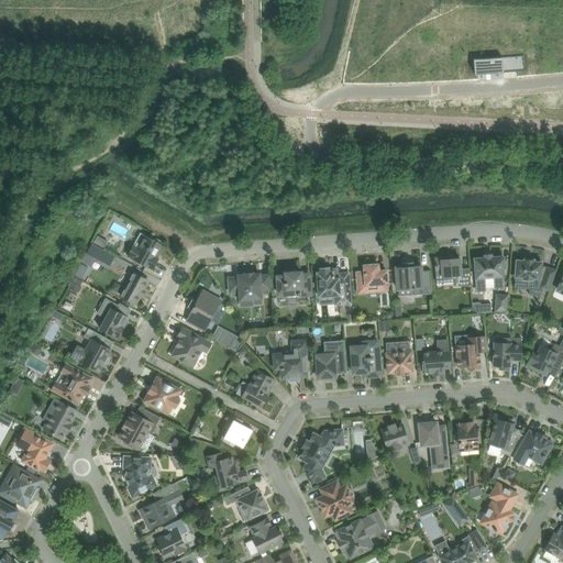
[(523,55),(474,59),(475,74),(525,70),(523,55)]
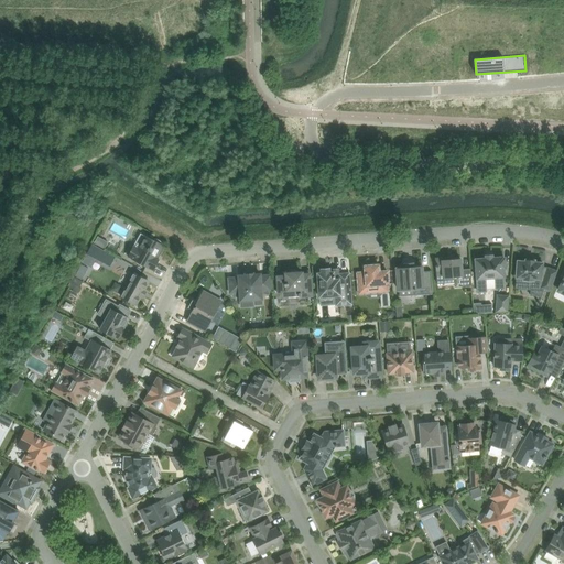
[(128,256),(143,264),(153,270),(159,259),(155,258),(158,253),(160,255),(163,248),(161,246),(162,245),(160,243),(161,241),(155,238),(154,240),(144,235),(138,248),(133,246),(128,256)]
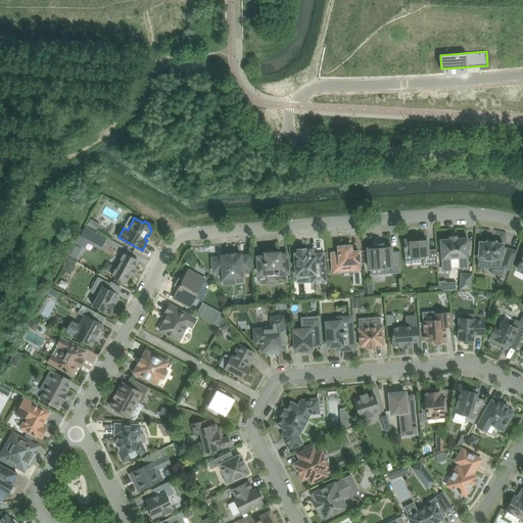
[(91,219),(87,225),(97,230),(100,225),(91,219)]
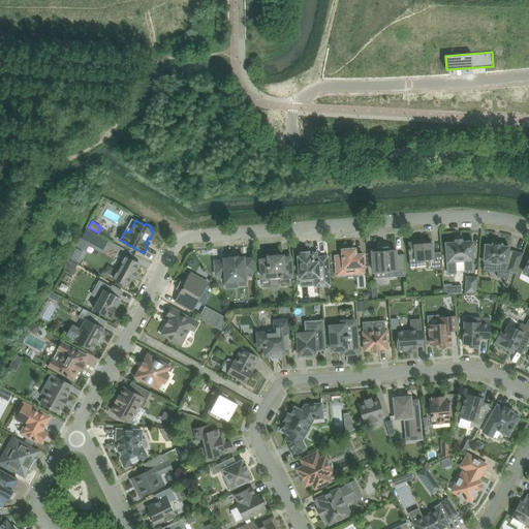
[(86,228),(76,245),(86,250),(90,243),(102,249),(107,240),(86,228)]
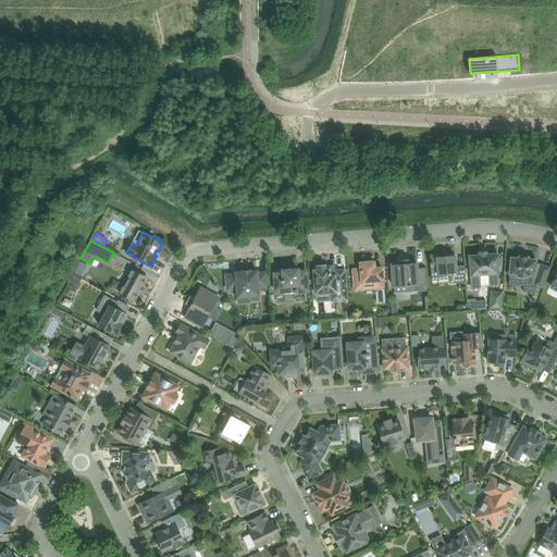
[(479,255),(469,256),(470,267),(472,288),(481,287),(480,285),(490,285),(497,284),(497,280),(497,273),(498,273),(497,264),(499,264),(498,255),(496,255),(496,254),(486,255),(486,251),(479,252),(479,255)]
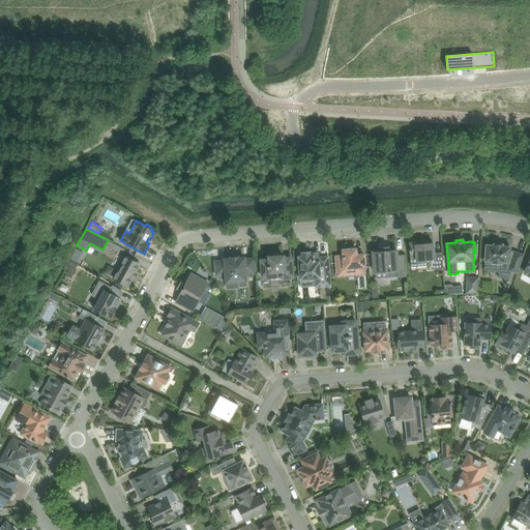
[(416,261),(427,260),(428,269),(443,268),(442,253),(434,253),(433,242),(427,243),(427,241),(421,241),(421,243),(416,244),(416,242),(409,243),(411,267),(417,266),(416,261)]
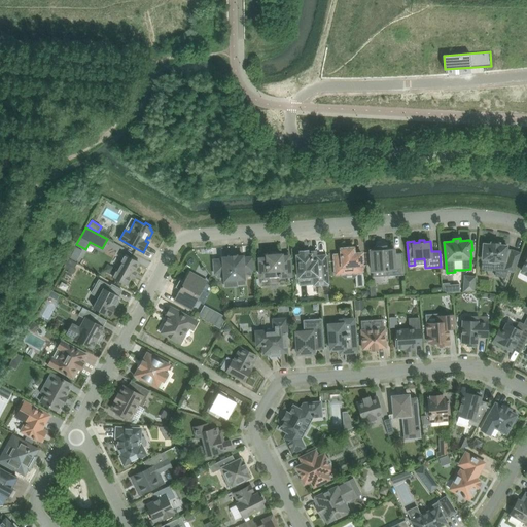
[(121,252),(124,246),(112,241),(110,247),(121,252)]
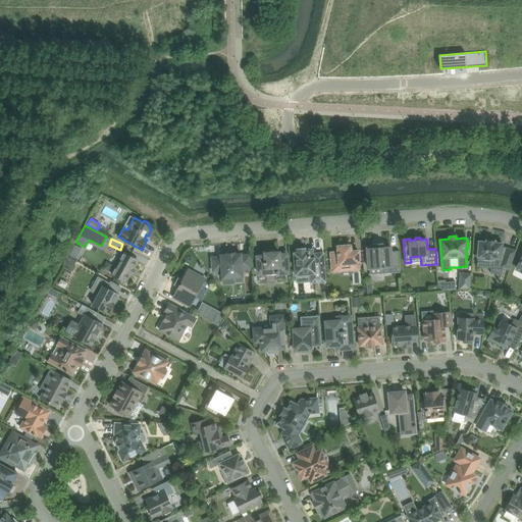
[(478,251),(477,257),(485,257),(484,259),(484,260),(485,261),(490,261),(491,261),(490,273),(501,274),(503,267),(509,269),(512,260),(515,251),(507,248),(502,247),(503,243),(494,243),(496,241),(486,240),(486,242),(479,241),(478,251)]
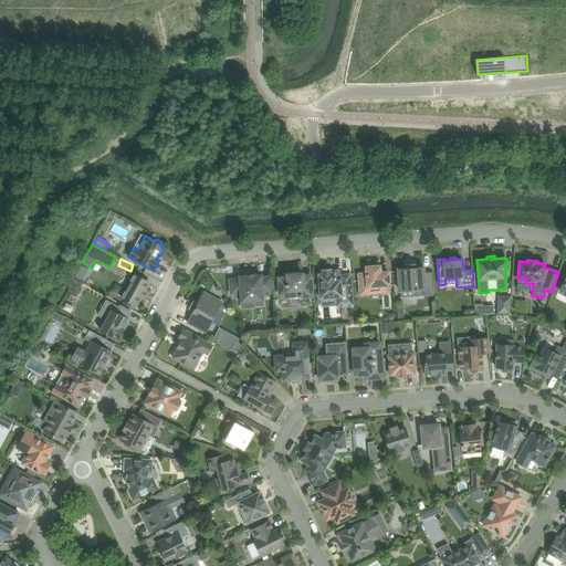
[(81,265),(75,276),(82,280),(88,269),(81,265)]
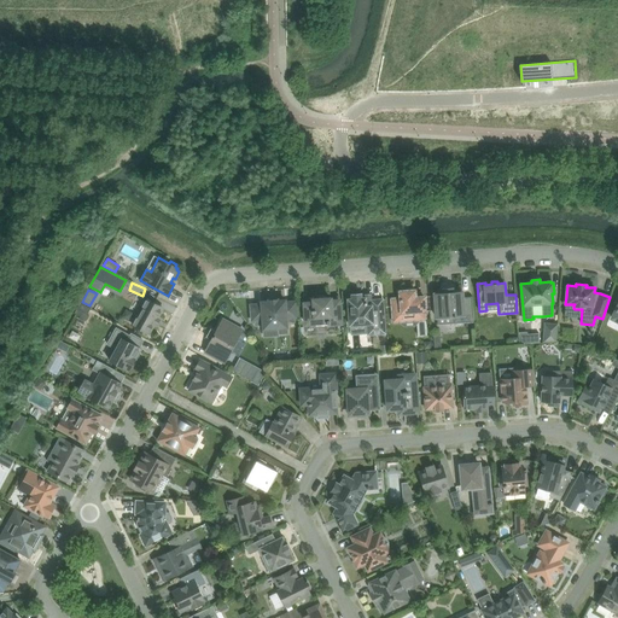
[(391,299),(392,312),(394,321),(417,320),(418,336),(427,336),(424,297),(415,297),(415,290),(400,291),(400,298),(391,299)]
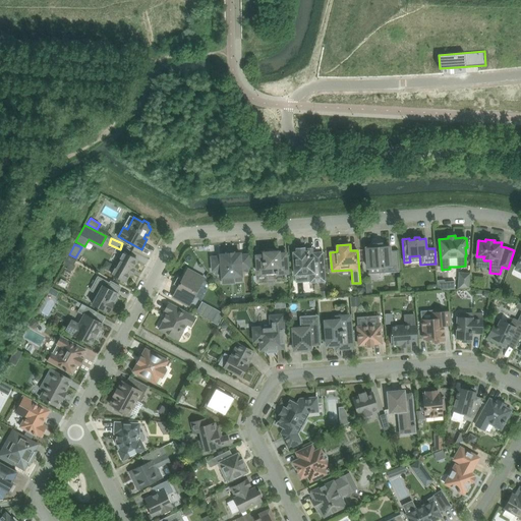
[(382,246),(382,245),(374,245),(374,246),(366,247),(367,268),(383,267),(383,273),(400,272),(398,250),(390,250),(390,245),(382,246)]
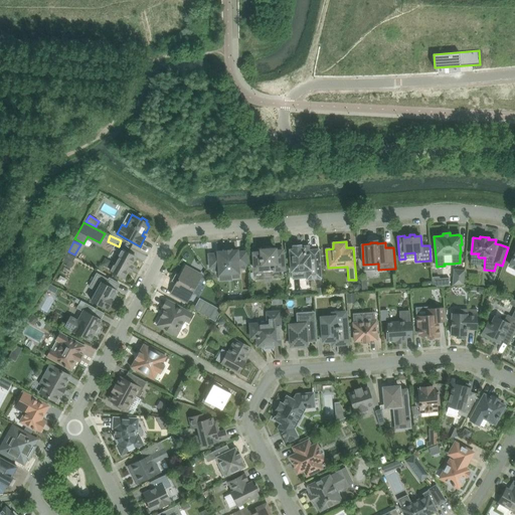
[(293,248),(290,249),(291,260),(292,272),(306,270),(307,279),(321,278),(320,260),(319,249),(310,249),(309,249),(309,251),(305,251),(305,247),(304,247),(302,248),(302,243),(293,244),(293,248)]
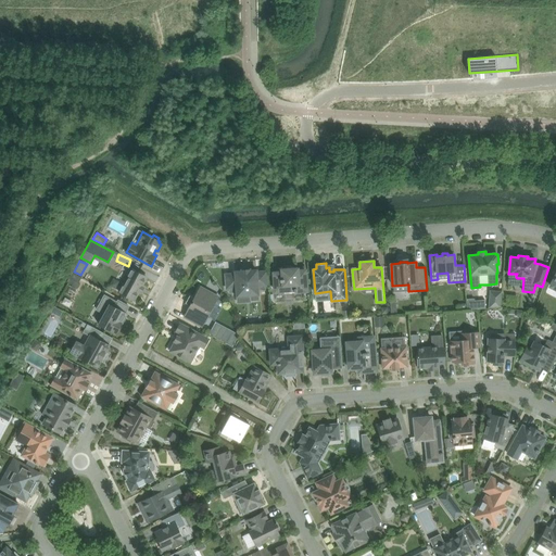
[(298,270),(298,268),(292,268),(292,267),(279,268),(279,273),(274,273),(276,291),(283,290),(283,292),(307,291),(305,270),(298,270)]
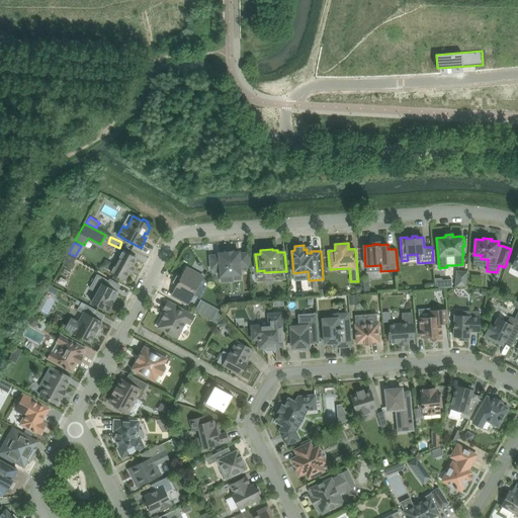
[(110,272),(116,274),(124,279),(137,258),(122,250),(115,263),(113,264),(111,268),(111,270),(110,272)]
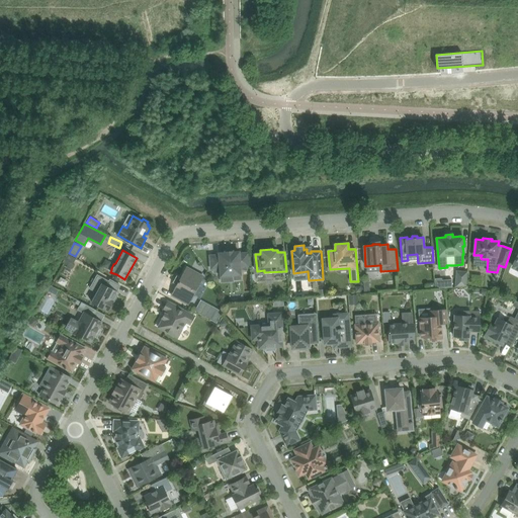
[(210,255),(210,265),(211,269),(213,268),(214,272),(221,272),(221,276),(234,275),(234,279),(241,279),(241,270),(247,270),(247,266),(249,266),(248,253),(239,253),(239,251),(219,253),(219,255),(210,255)]
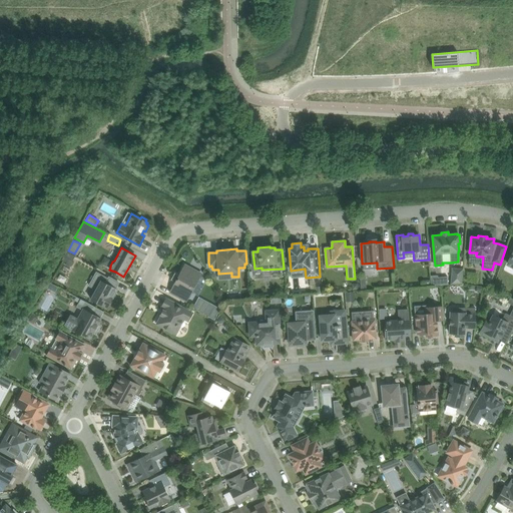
[(66,251),(62,260),(67,263),(69,260),(72,262),(75,257),(72,254),(66,251)]
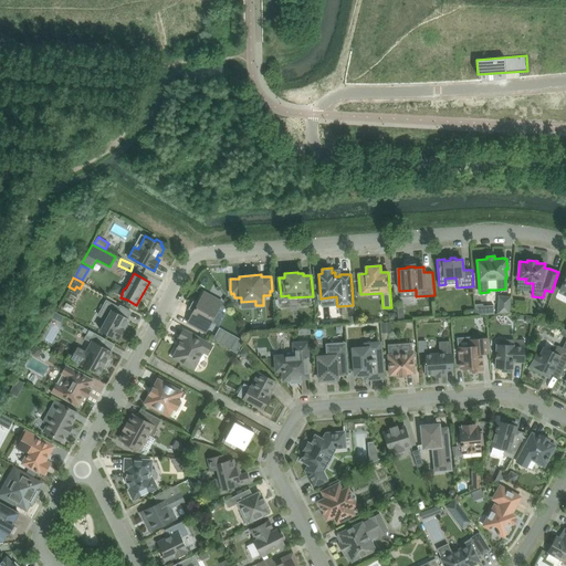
[(187,322),(197,327),(207,332),(222,302),(203,292),(198,303),(194,301),(189,308),(194,311),(187,322)]
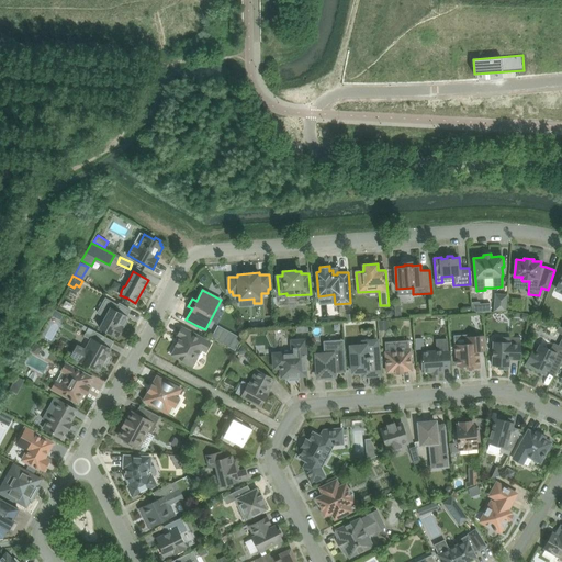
[(495,293),(494,311),(506,311),(507,294),(495,293)]
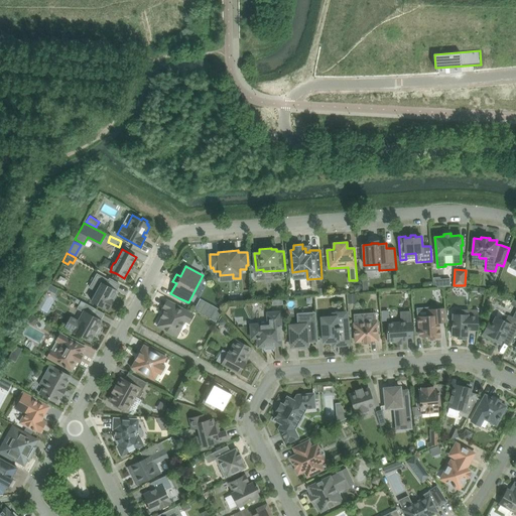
[(113,299),(114,300),(119,291),(116,290),(120,284),(110,278),(109,280),(97,274),(90,287),(97,291),(92,300),(108,309),(113,299)]
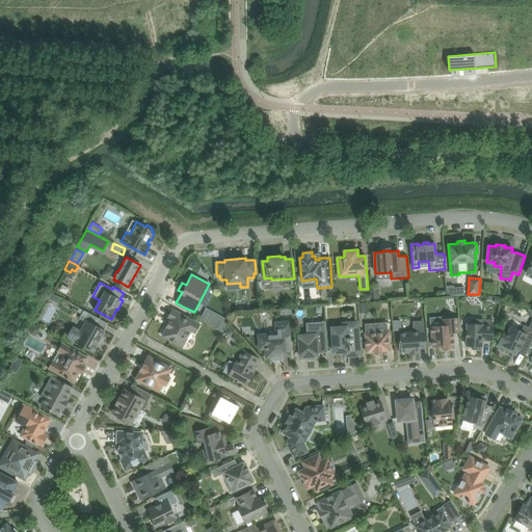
[(52,294),(50,298),(57,302),(59,298),(52,294)]
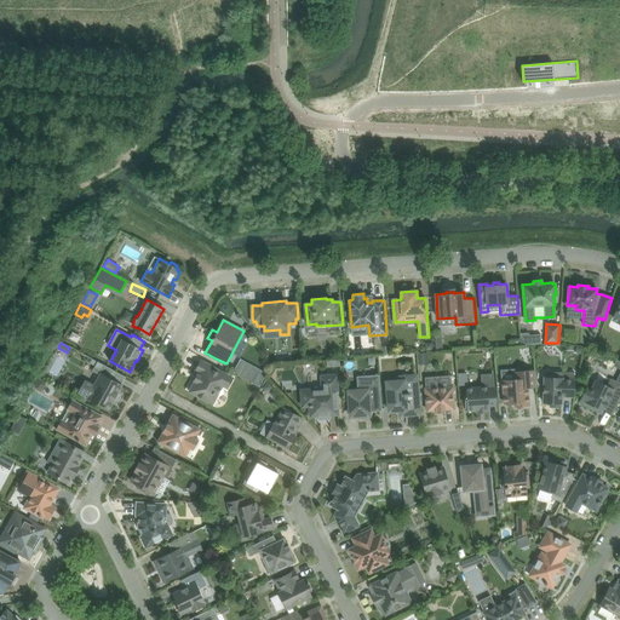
[(428,354),(418,354),(418,366),(429,365),(428,354)]
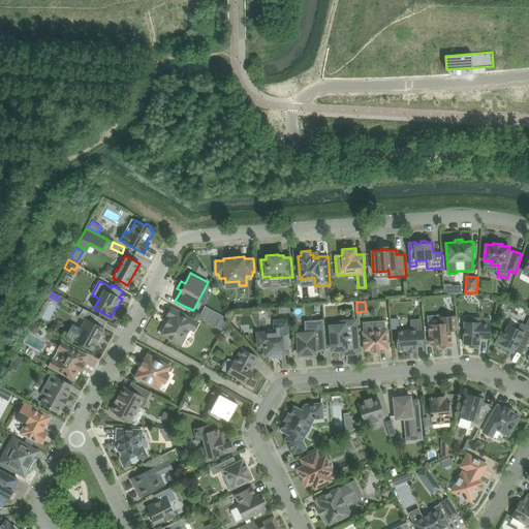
[(206,307),(199,317),(221,330),(227,318),(206,307)]
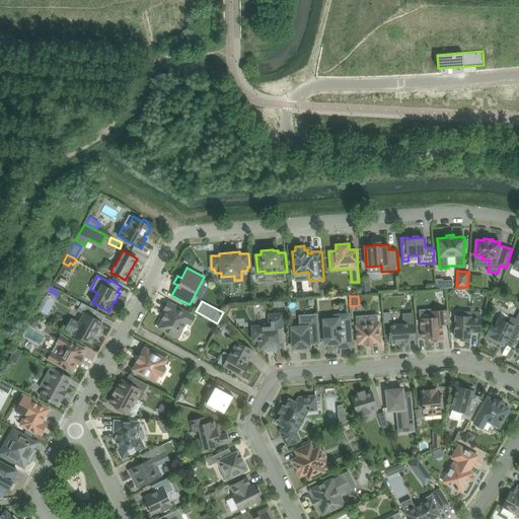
[(66,328),(82,338),(91,343),(94,337),(97,339),(102,330),(98,328),(102,322),(93,317),(97,311),(82,302),(78,310),(84,313),(79,322),(71,318),(66,328)]
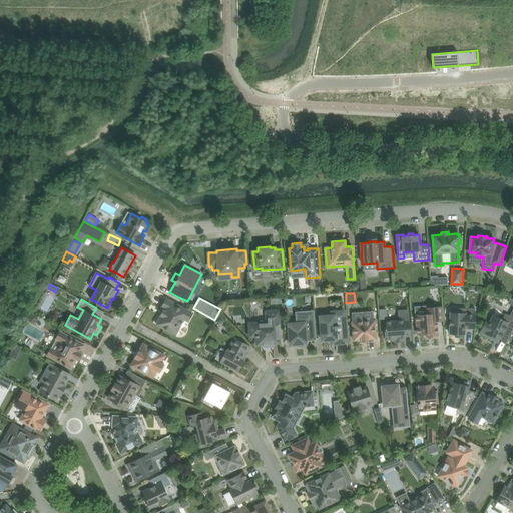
[(156,324),(173,333),(182,318),(186,320),(190,312),(166,299),(161,307),(165,309),(164,310),(163,310),(160,315),(161,316),(156,324)]
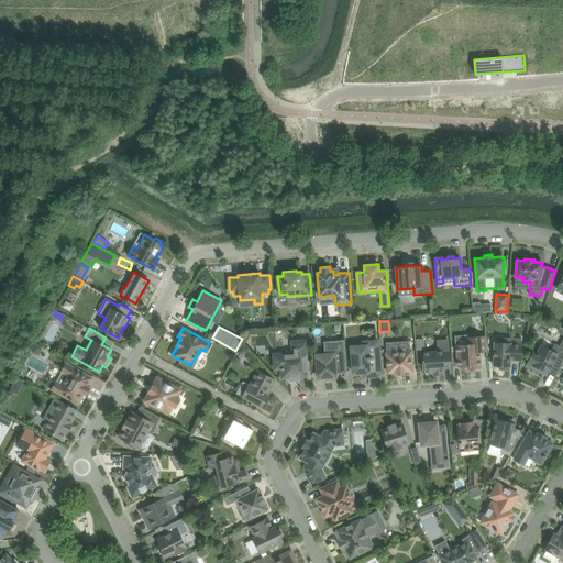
[(467,344),(456,345),(457,355),(459,366),(467,365),(467,368),(468,368),(475,368),(481,367),(479,352),(487,351),(486,340),(486,337),(467,338),(467,344)]
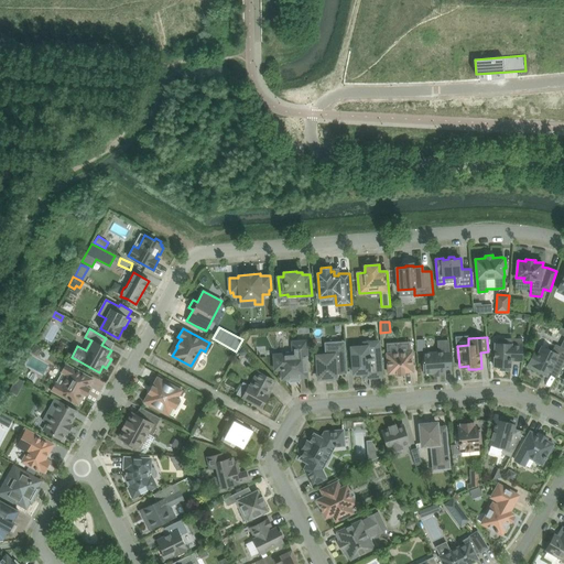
[(495,343),(495,355),(495,366),(500,367),(500,370),(510,370),(510,367),(511,367),(511,360),(522,361),(522,350),(522,338),(511,338),(511,344),(495,343)]
